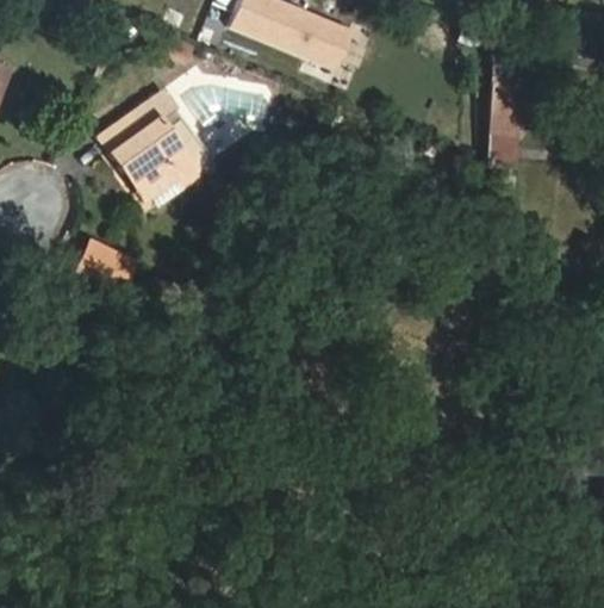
[(186,60),(193,44),(174,35),(167,50),(186,60)]
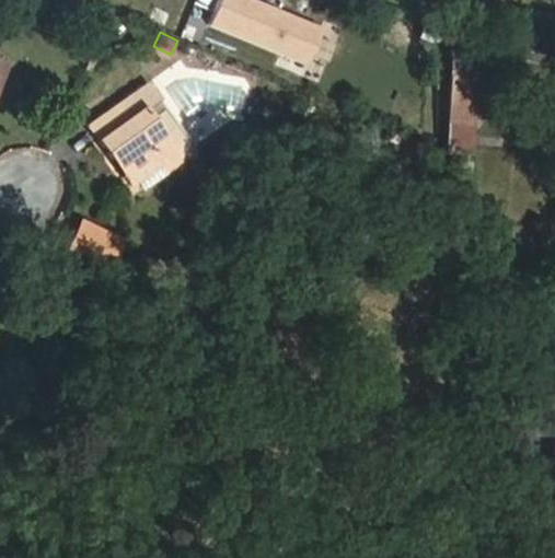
[(472,128),(476,51),(453,50),(449,127),(472,128)]
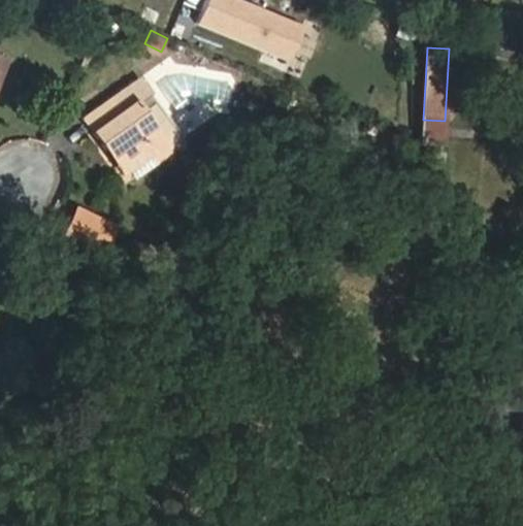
[(0,85),(12,59),(0,53),(0,85)]
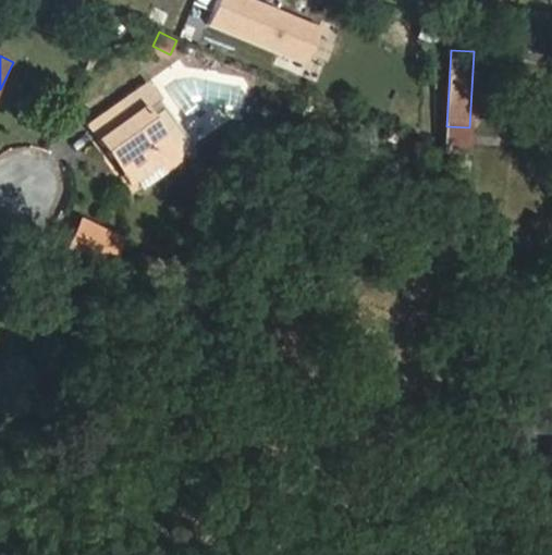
[(197,147),(150,82),(122,101),(132,115),(101,137),(115,158),(122,153),(139,176),(144,184),(197,147)]
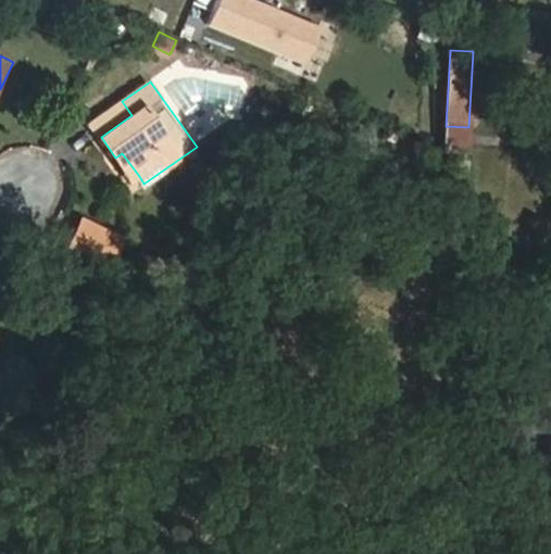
[(101,137),(132,115),(122,101),(91,124),(101,137)]
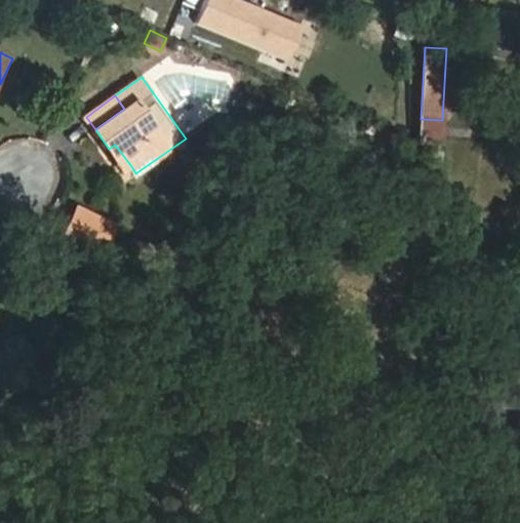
[(440,143),(442,120),(421,119),(418,142),(440,143)]
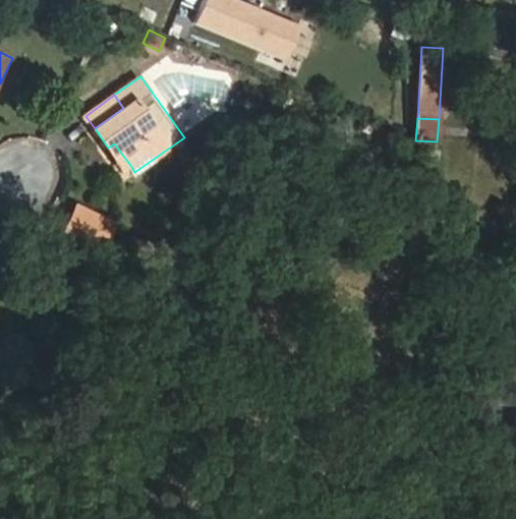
[(130,165),(114,143),(108,148),(124,169),(130,165)]
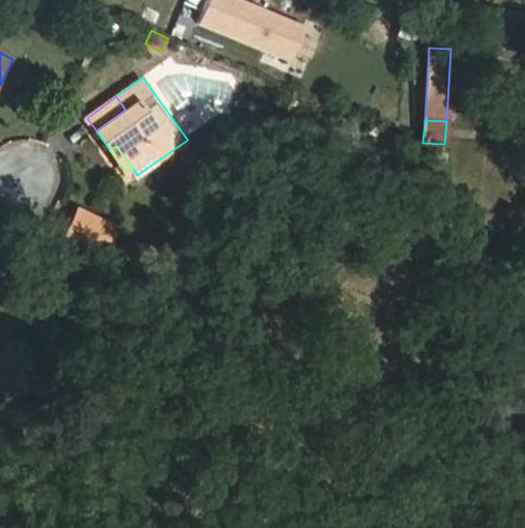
[(441,183),(442,150),(425,150),(424,182),(441,183)]
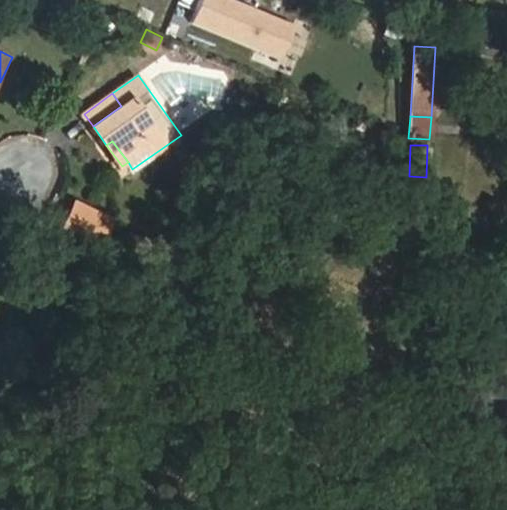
[(432,177),(434,145),(427,145),(426,177),(432,177)]
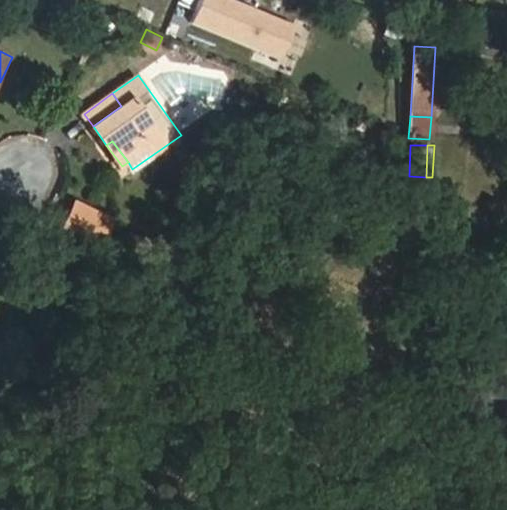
[(422,194),(423,181),(408,180),(407,193),(422,194)]
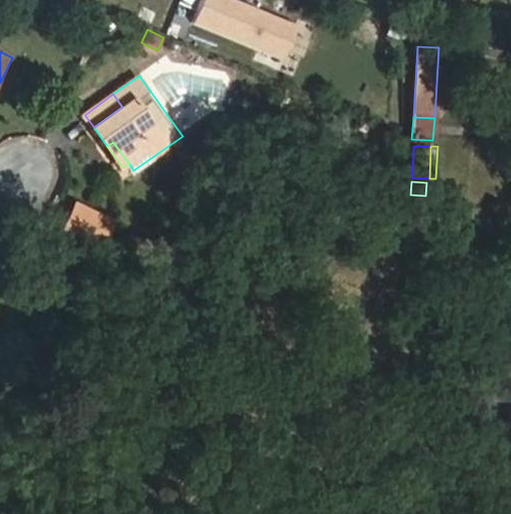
[(102,245),(114,220),(77,202),(65,228),(100,244),(102,245)]
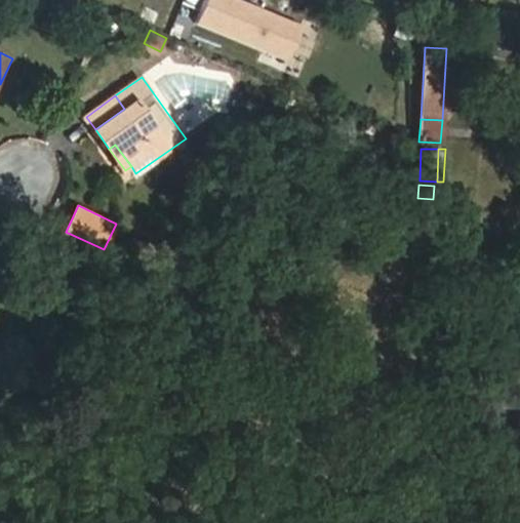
[(15,365),(28,339),(14,333),(3,359),(15,365)]
